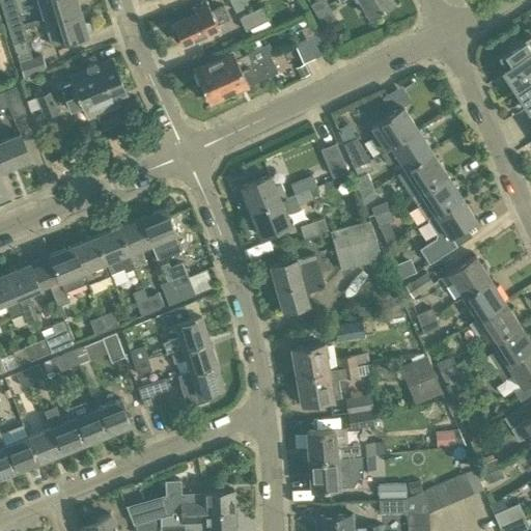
[(36,0),(44,22),(79,10),(75,0),(36,0)]
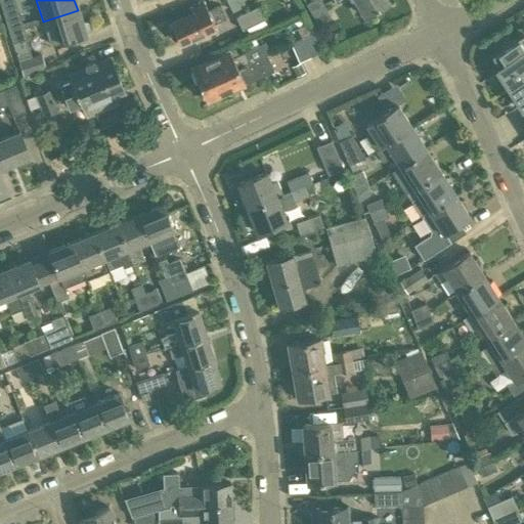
[(226,0),(231,11),(244,5),(241,0),(226,0)]
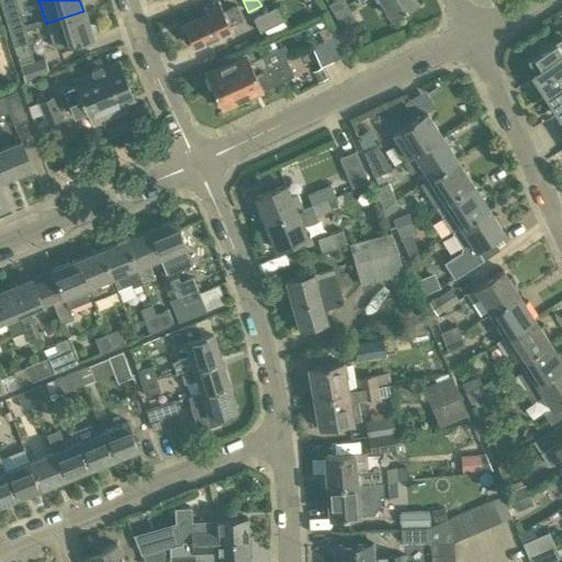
[(334,14),(348,7),(344,0),(329,0),(326,2),(334,14)]
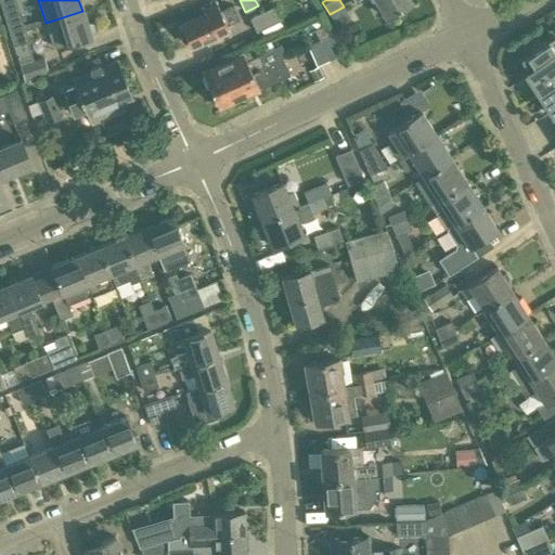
[(412,2),(410,0),(374,0),(385,17),(412,2)]
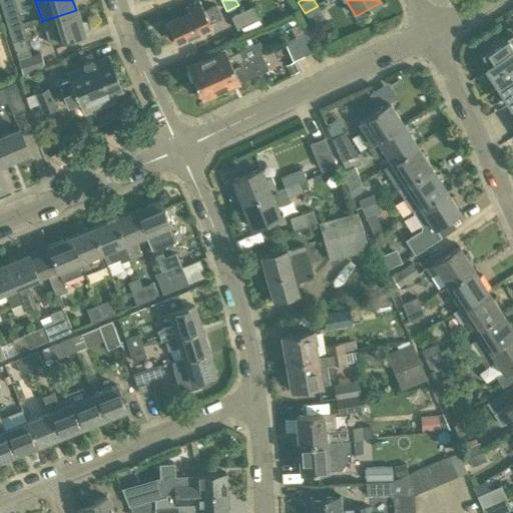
[(168,39),(173,39),(175,42),(209,26),(207,23),(220,18),(214,5),(202,11),(198,1),(185,8),(187,13),(166,23),(167,26),(164,30),(168,39)]
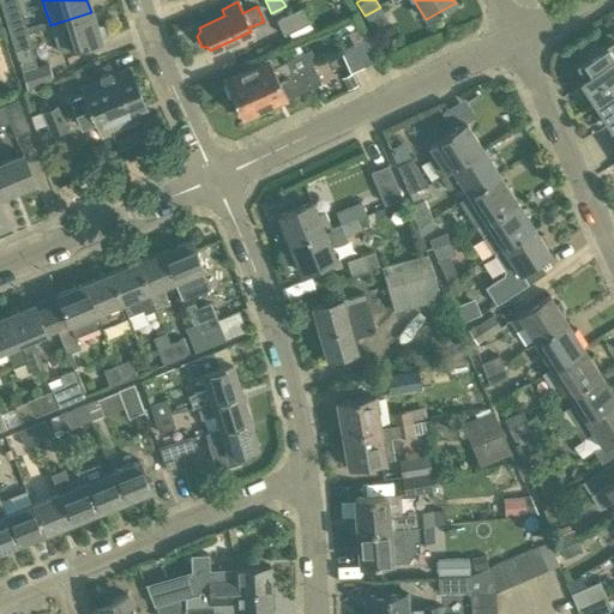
[(380,7),(365,16),(373,30),(389,22),(380,7)]
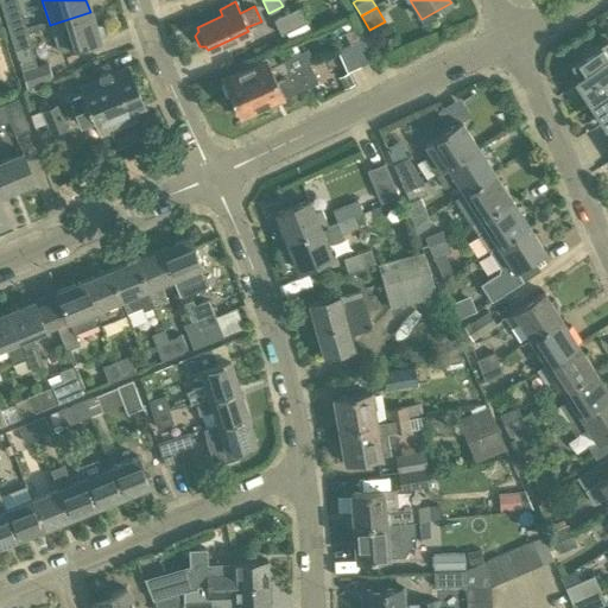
[(272,20),(278,33),(279,35),(305,23),(298,8),(272,20)]
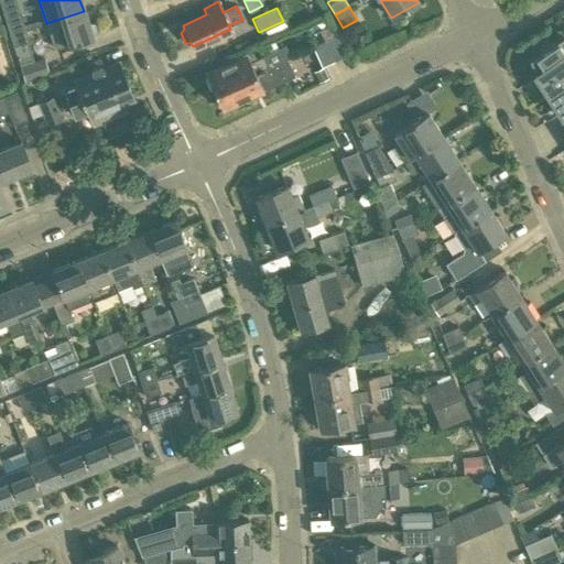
[(87,23),(84,11),(46,23),(54,49),(91,36),(91,35),(96,32),(93,23),(87,23)]
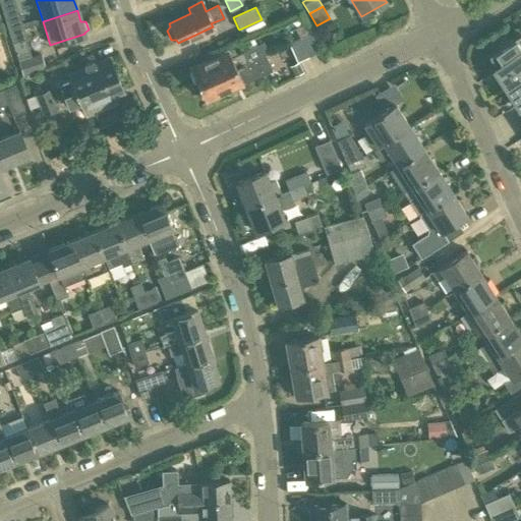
[(9,32),(24,26),(20,15),(5,19),(9,32)]
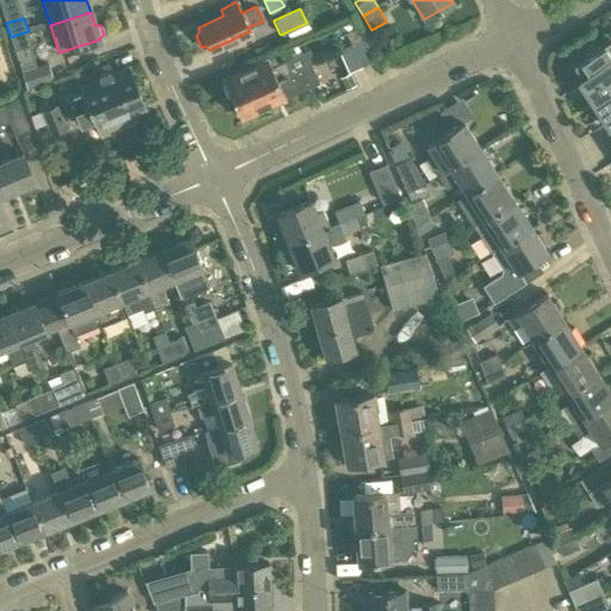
[(351,45),(365,39),(360,28),(346,34),(351,45)]
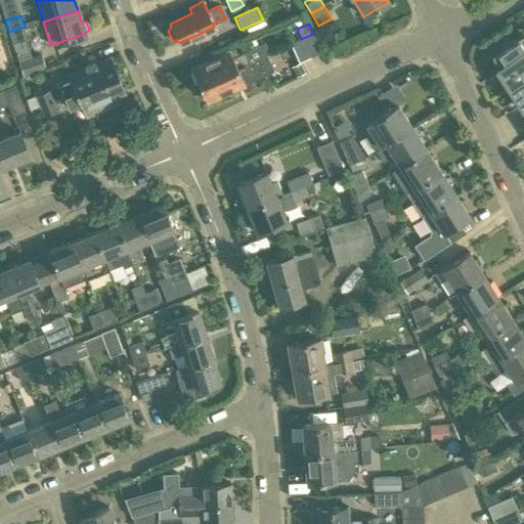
[(25,27),(9,32),(12,44),(28,39),(25,27)]
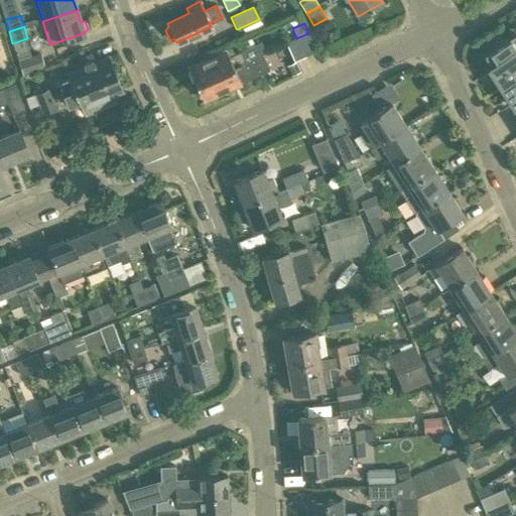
[(499,88),(515,76),(515,32),(515,33),(483,54),(492,69),(483,75),(487,81),(493,77),(500,87),(499,87),(499,88)]
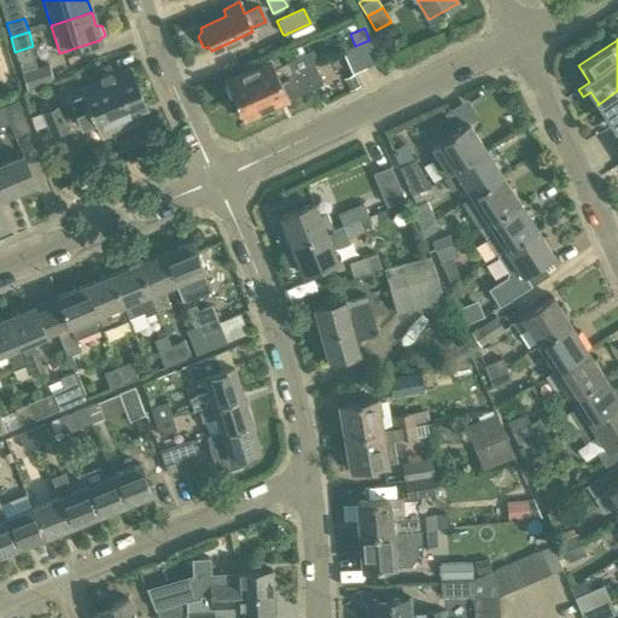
[(369,40),(355,46),(363,65),(378,59),(369,40)]
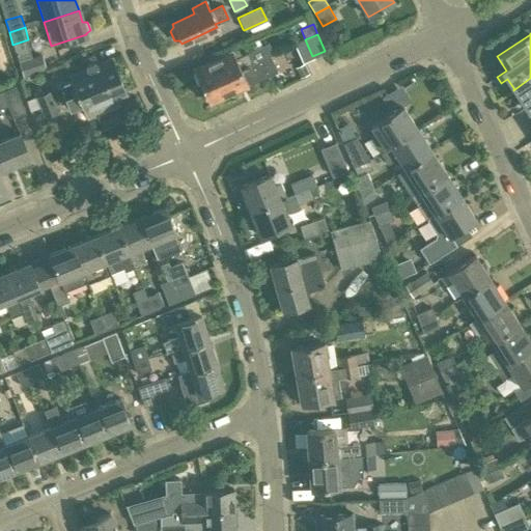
[(0,39),(0,57),(3,71),(16,66),(7,37),(0,39)]
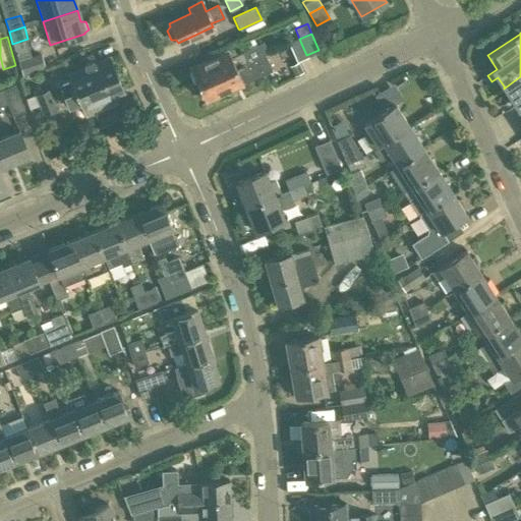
[(306,55),(299,39),(288,44),(295,60),(306,55)]
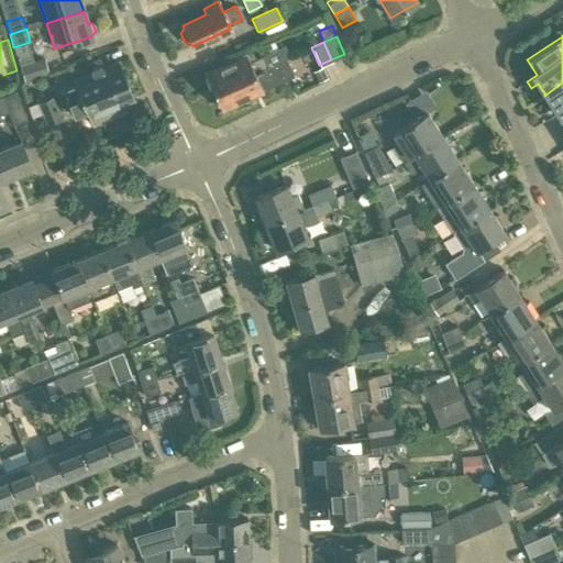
[(212,91),(289,57),(285,46),(250,63),(246,55),(205,74),(212,91)]
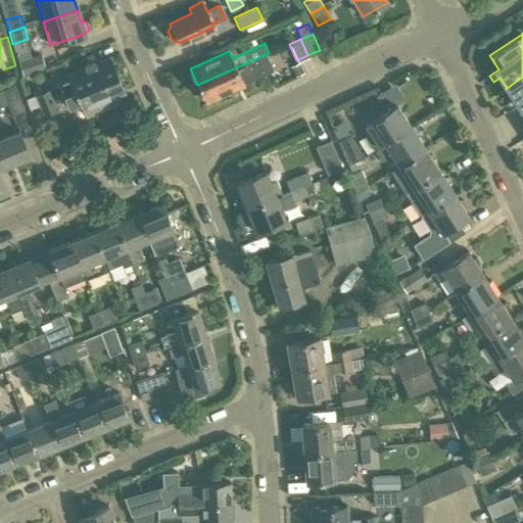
[(270,54),(269,53),(197,85),(204,101),(274,69),(267,55),(270,54)]
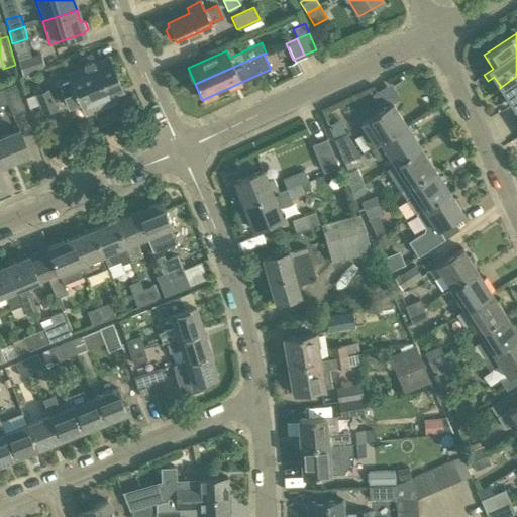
[(40,54),(21,60),(17,61),(21,74),(43,68),(40,54)]
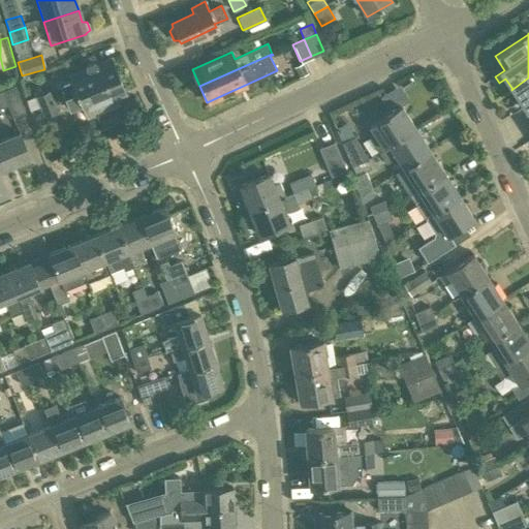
[(63,98),(117,75),(110,59),(96,64),(93,55),(79,60),(83,69),(69,75),(71,81),(59,86),(63,98)]
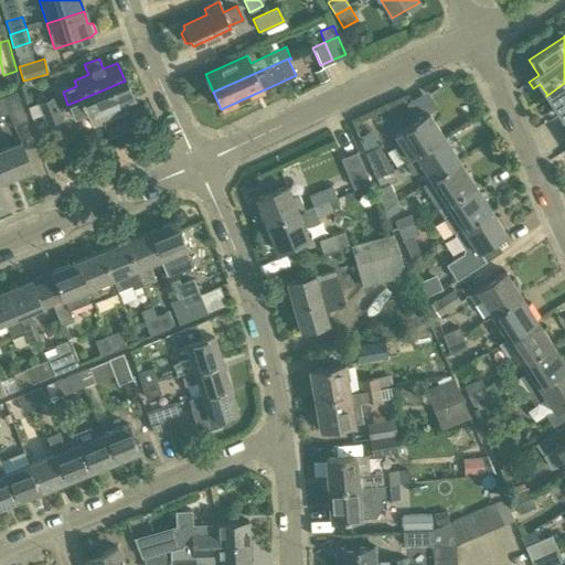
[(323,68),(315,72),(319,82),(328,78),(323,68)]
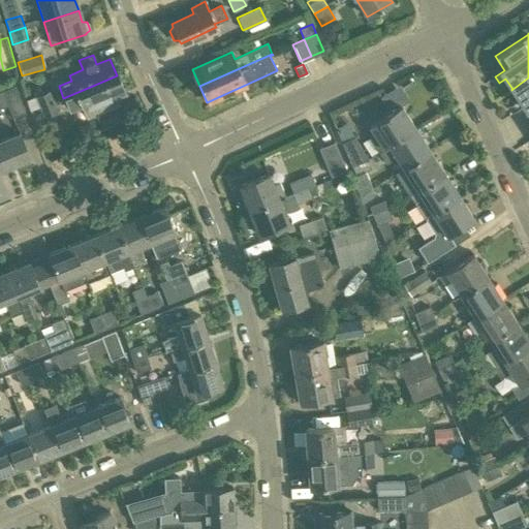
[(117,75),(63,98),(68,110),(81,104),(86,117),(117,104),(114,96),(124,92),(117,75)]
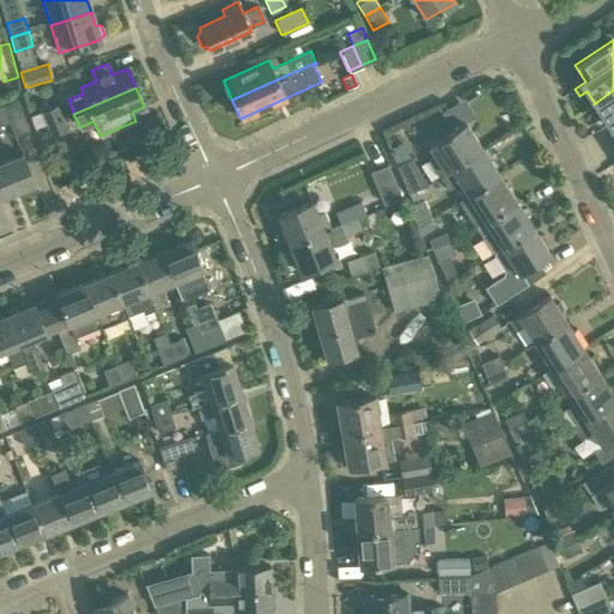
[(613,90),(594,104),(595,104),(603,115),(595,120),(600,128),(612,120),(613,124),(613,90)]
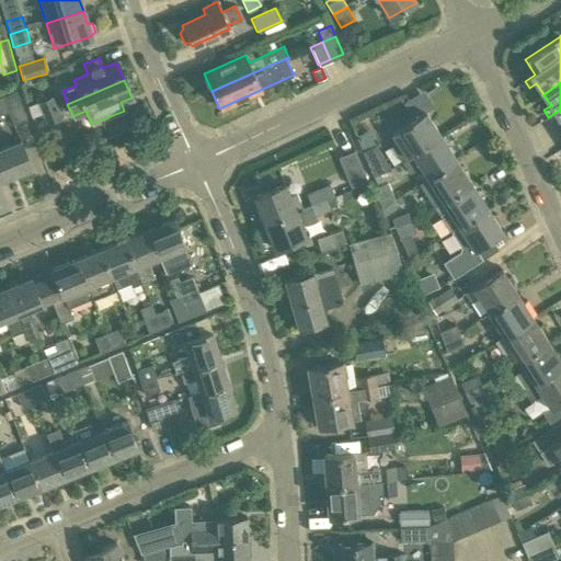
[(0,115),(7,112),(11,124),(26,117),(15,91),(0,98),(0,115)]
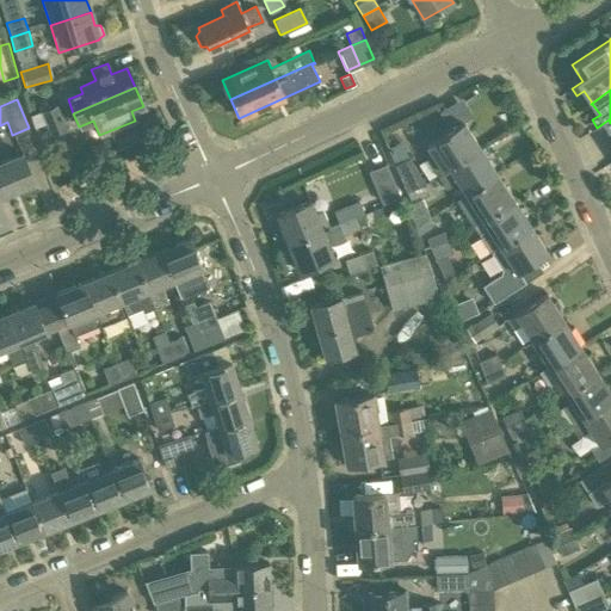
[(45,124),(62,117),(56,105),(34,115),(38,127),(45,124)]
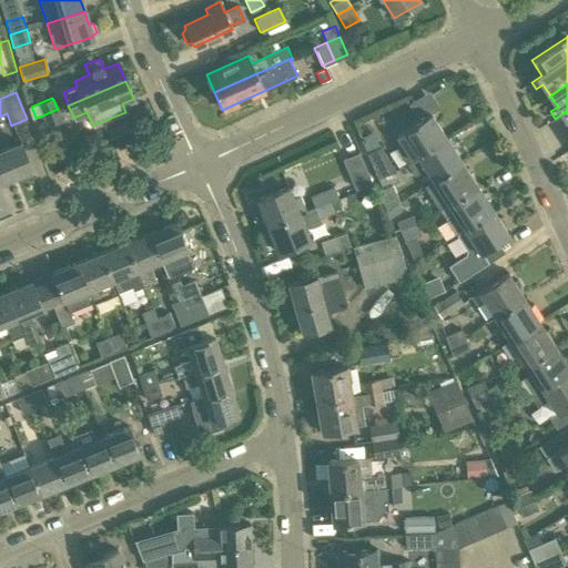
[(58,109),(42,115),(47,125),(62,120),(58,109)]
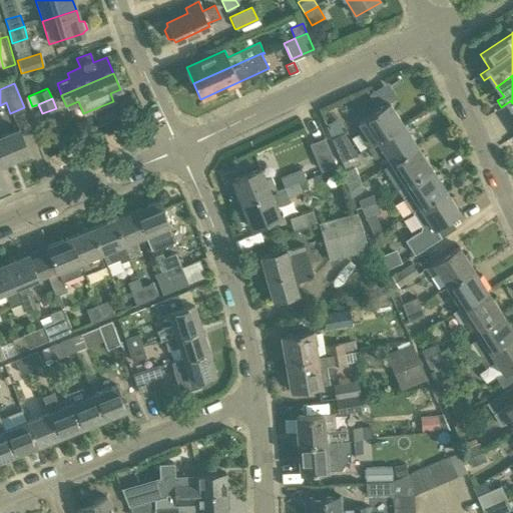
[(367,147),(402,124),(387,102),(352,125),(367,147)]
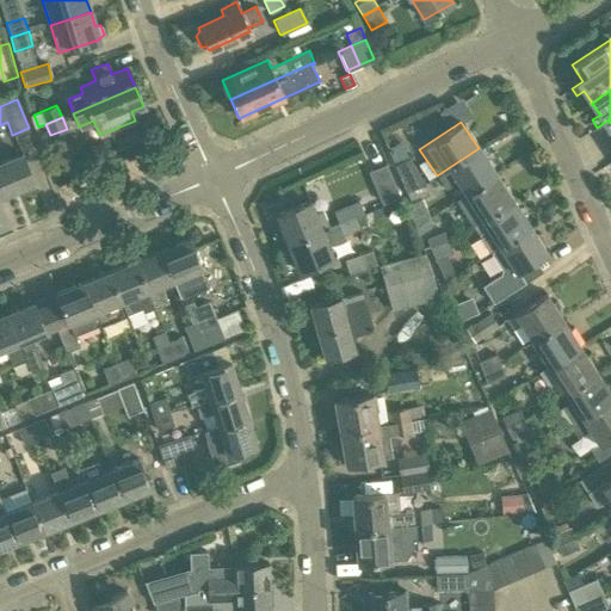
[(497,174),(479,148),(437,176),(433,178),(434,179),(437,177),(445,189),(455,181),(463,196),(497,174)]
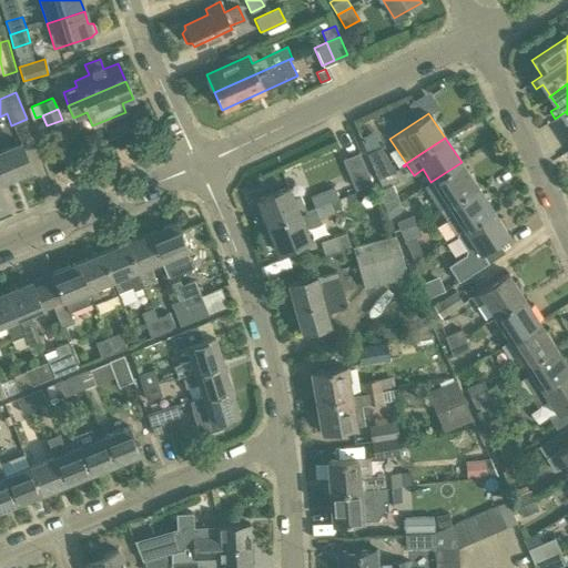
[(20,143),(0,151),(0,168),(6,182),(31,172),(20,143)]
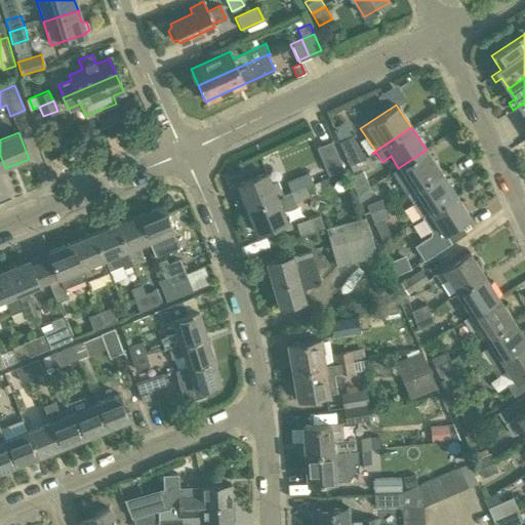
[(348,166),(363,160),(357,143),(340,150),(348,166)]
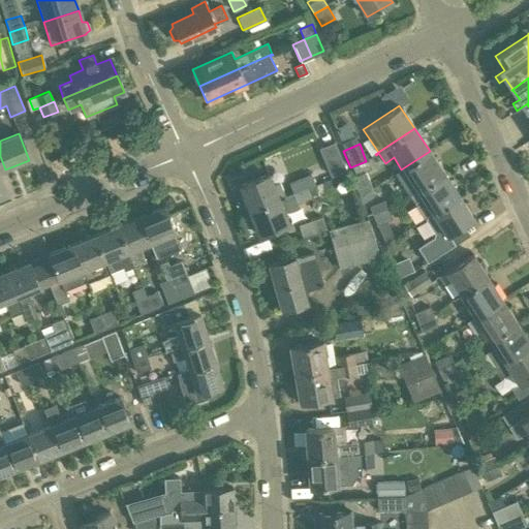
[(397,173),(411,194),(444,173),(430,151),(401,169),(397,173)]
